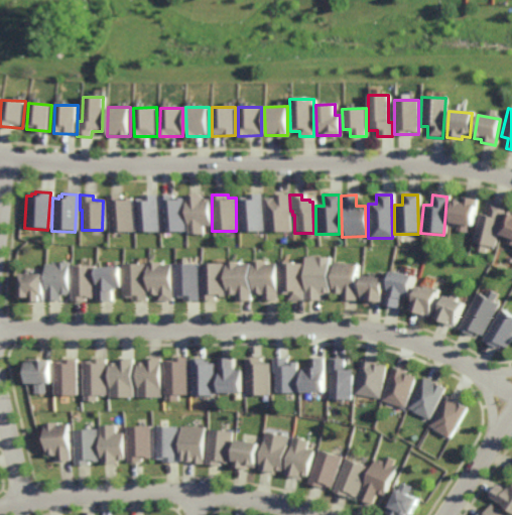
[(121,199),(130,199),(130,233),(106,234),(106,196),(121,196),(121,199)]
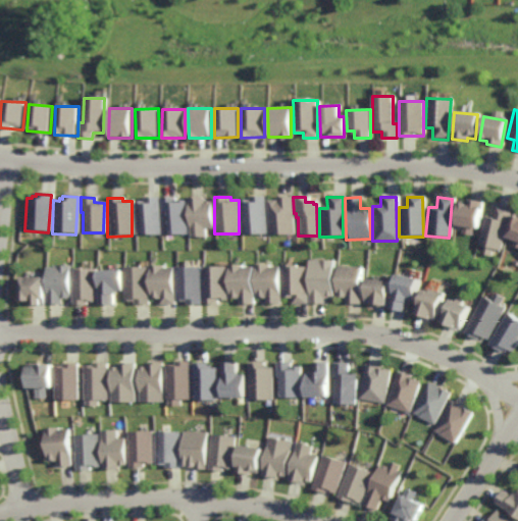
[(144,205),(144,198),(158,198),(159,236),(135,236),(135,202),(142,202),(142,205),(144,205)]
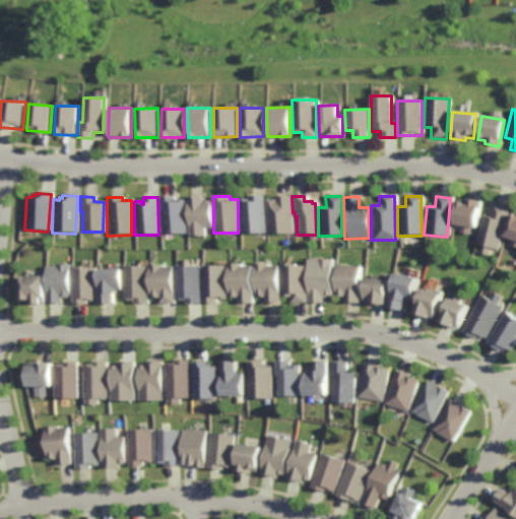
[(174,200),(184,200),(185,235),(160,236),(159,197),(174,197),(174,200)]
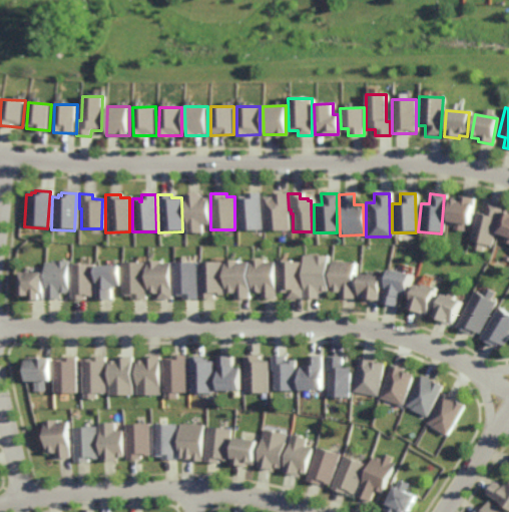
[(198,195),(201,195),(201,199),(207,199),(207,225),(200,225),(200,233),(184,233),(184,194),(198,194),(198,195)]
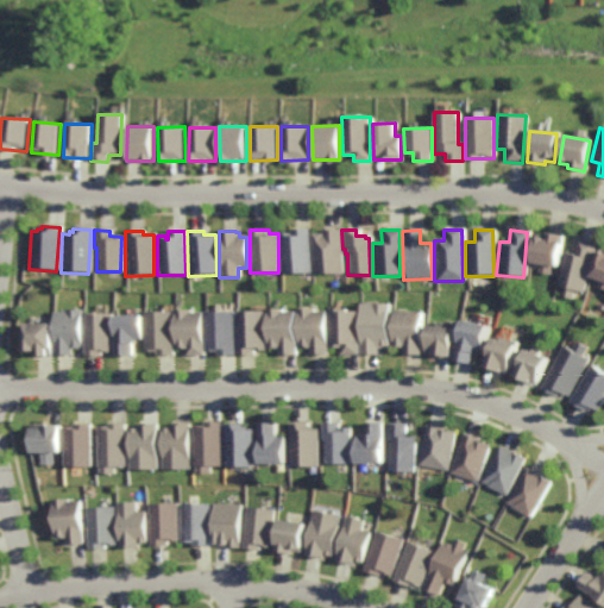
[(308,274),(281,274),(281,234),(290,234),(290,238),(291,238),(291,231),(308,231),(308,274)]
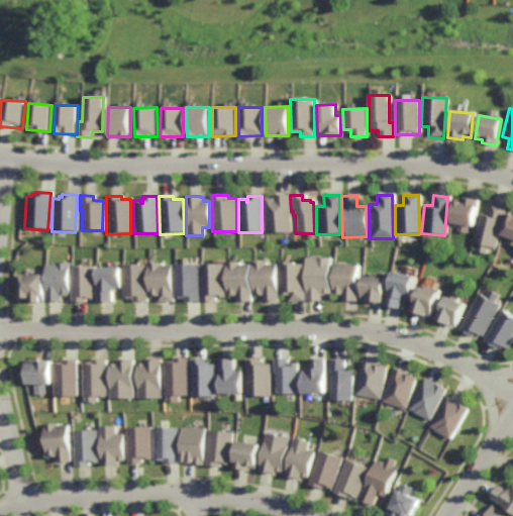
[(265,234),(264,199),(273,199),(273,196),(288,196),(289,233),(265,234)]
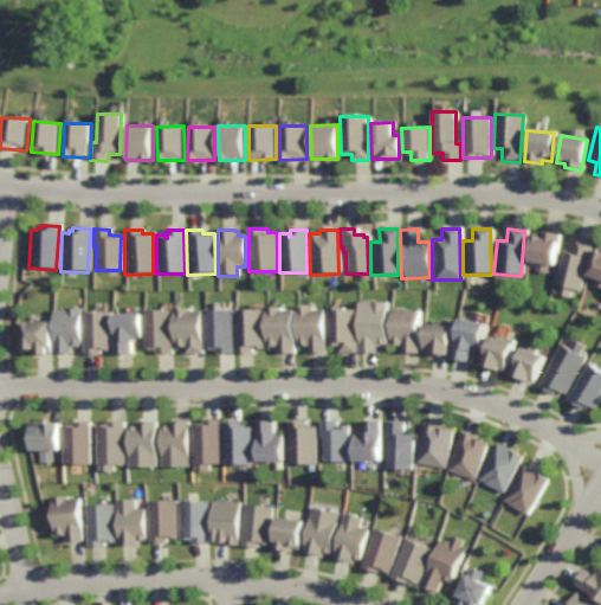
[(555,243),(550,266),(545,266),(544,274),(532,272),(535,264),(525,263),(530,235),(540,236),(540,233),(556,236),(555,243)]
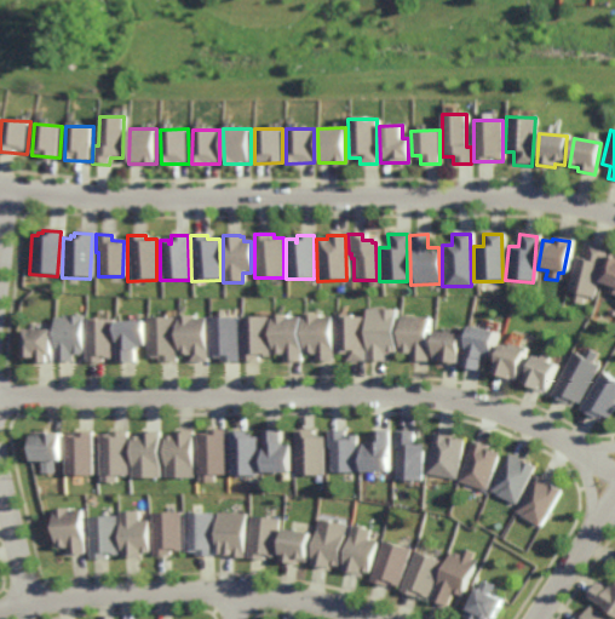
[(591,298),(581,296),(580,304),(568,302),(570,293),(564,291),(573,258),(582,261),(586,245),(603,250),(591,298)]
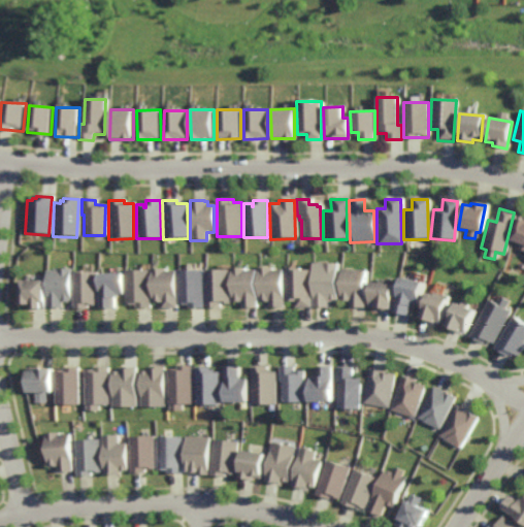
[(523,252),(517,250),(519,244),(510,240),(519,217),(523,219),(523,252)]
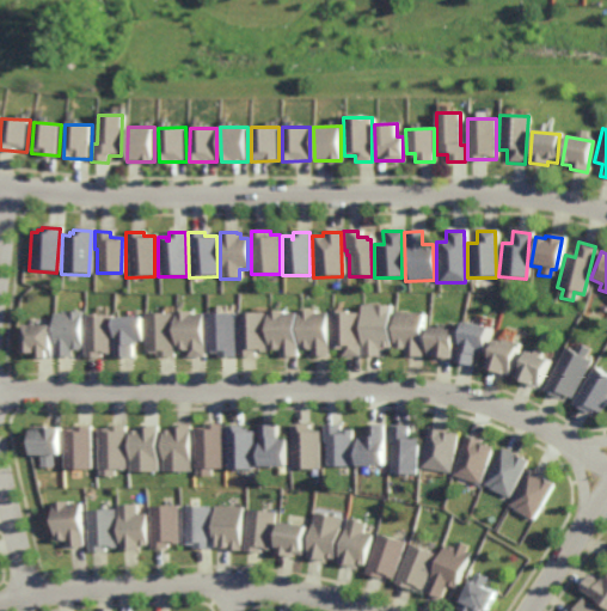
[(361,356),(380,356),(380,352),(390,352),(390,305),(362,305),(361,356)]
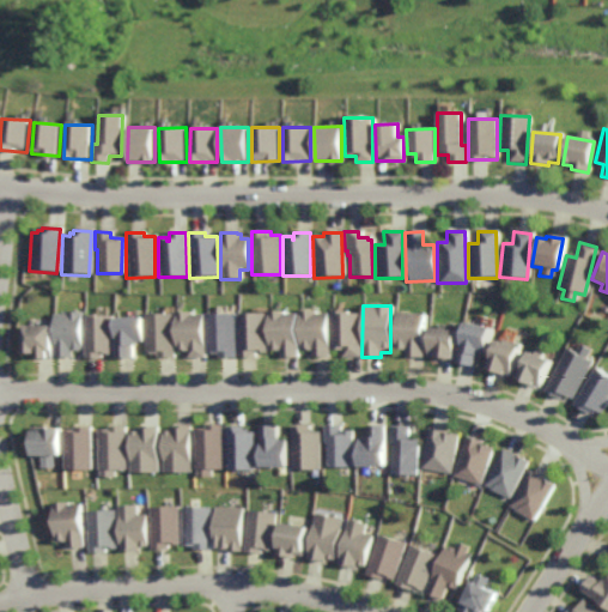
[(299,350),(311,350),(311,357),(328,357),(328,311),(301,311),(299,350)]
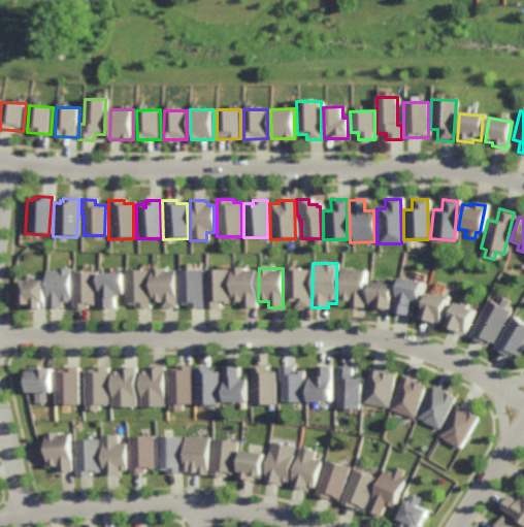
[(309,307),(309,269),(285,268),(285,301),(294,301),(294,307),(309,307)]
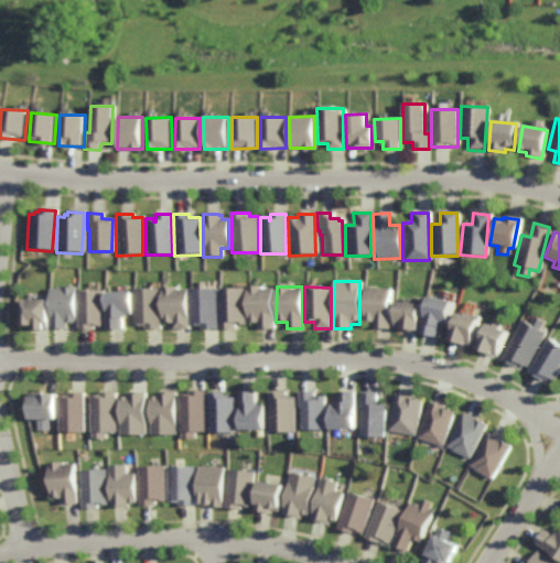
[(46,326),(46,290),(57,290),(57,288),(73,288),(73,321),(63,321),(63,326),(46,326)]
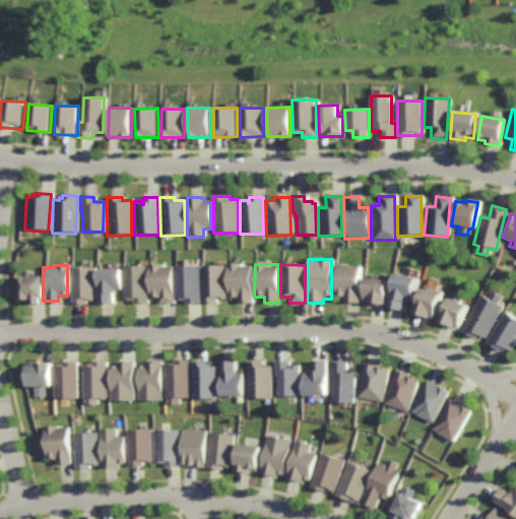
[(149,298),(159,298),(159,304),(174,304),(173,265),(149,265),(149,298)]
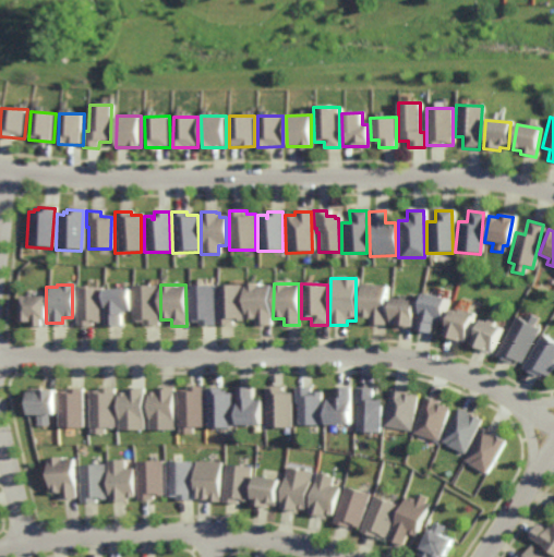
[(271,325),(272,285),(245,285),(244,319),(255,319),(254,325),(271,325)]
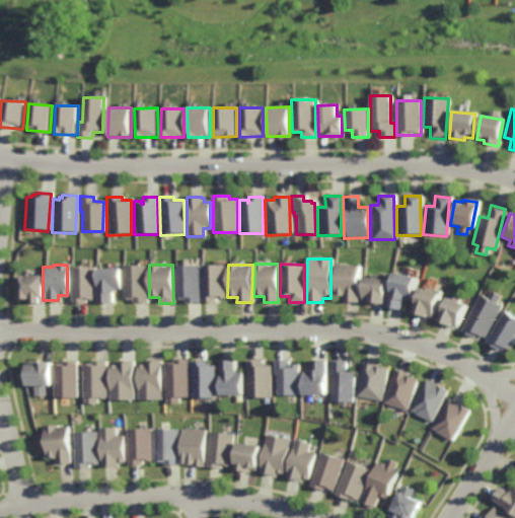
[(359,266),(335,265),(334,296),(342,296),(342,302),(357,302),(359,266)]
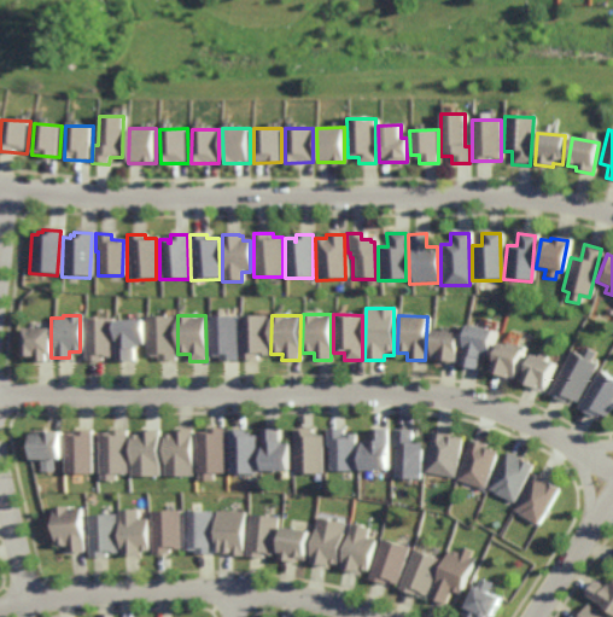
[(175,359),(157,359),(157,350),(155,350),(155,354),(145,355),(144,319),(174,316),(175,359)]
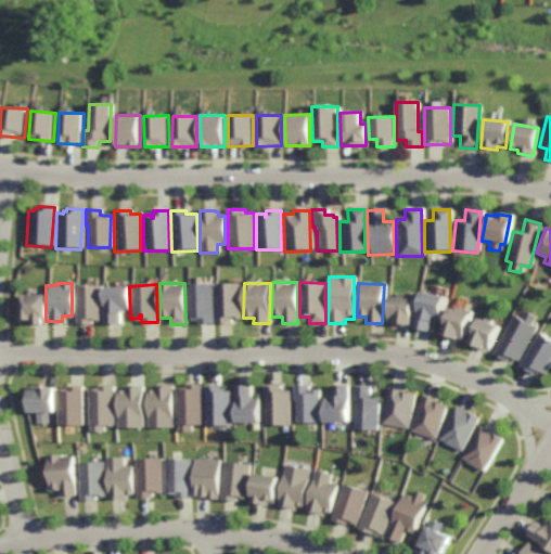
[(213,321),(197,321),(197,314),(195,314),(195,318),(187,319),(187,285),(213,284),(213,321)]
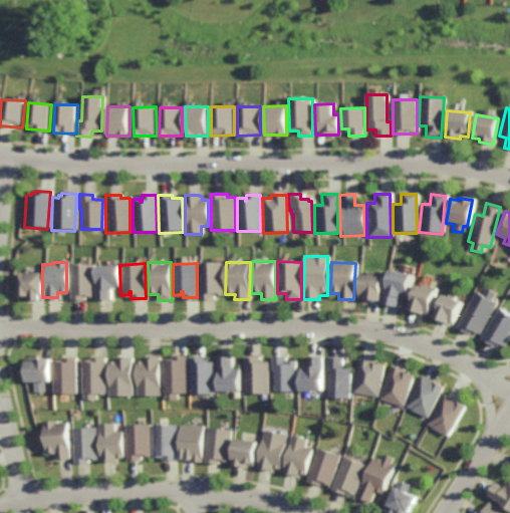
[(223,293),(215,293),(215,290),(214,290),(214,297),(199,297),(199,263),(223,263),(223,293)]
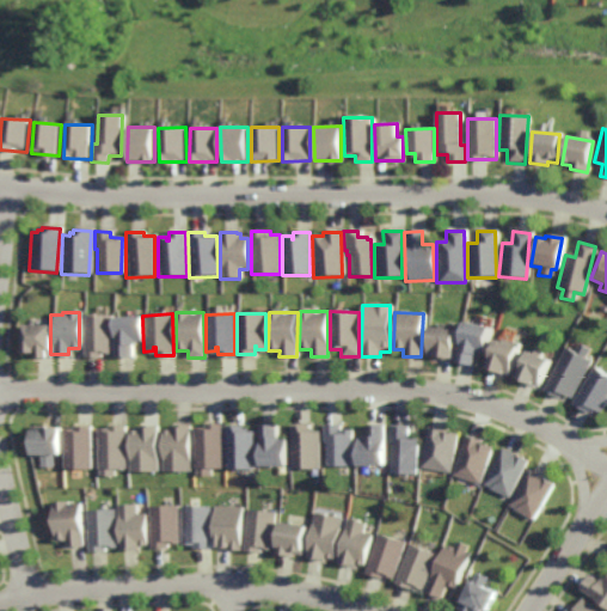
[(81,355),(81,317),(110,316),(110,352),(99,352),(99,355),(81,355)]
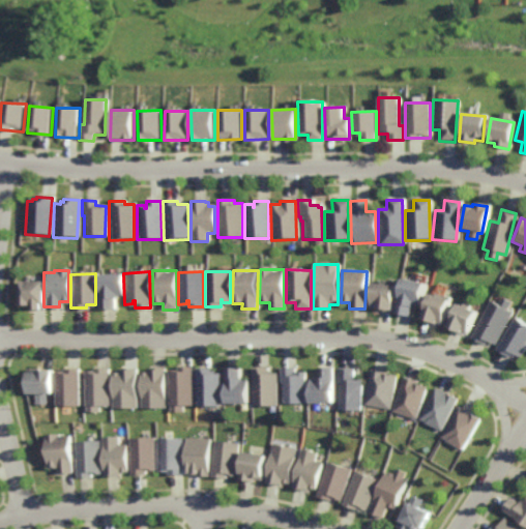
[(97,306),(96,277),(121,276),(122,293),(116,293),(116,296),(113,296),(113,306),(97,306)]
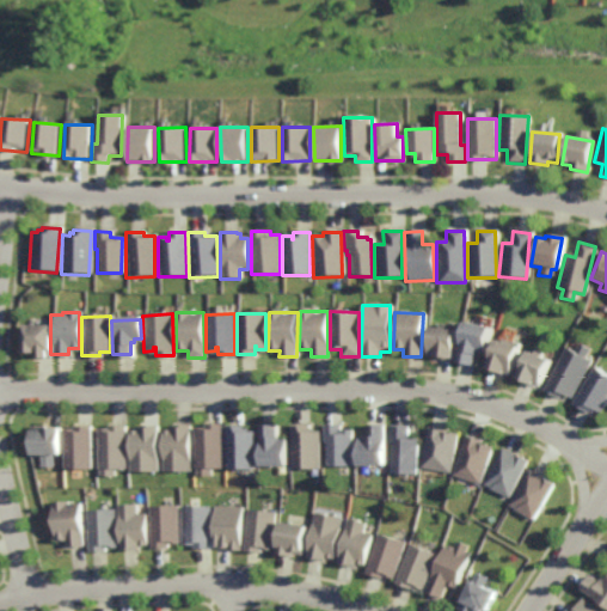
[(483,356),(478,355),(478,358),(472,356),(471,361),(455,359),(463,324),(489,330),(483,356)]
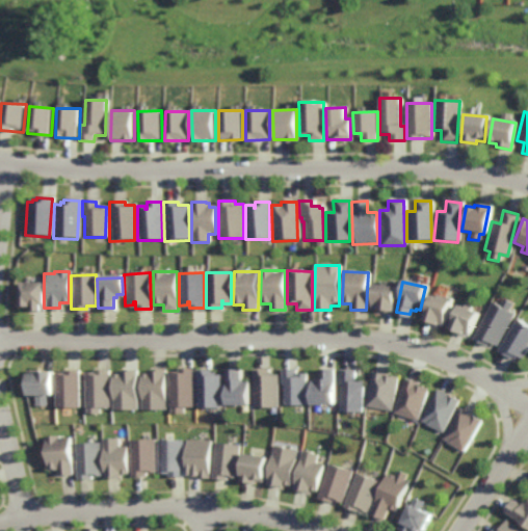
[(391,312),(377,310),(368,309),(371,286),(378,287),(379,283),(395,284),(391,312)]
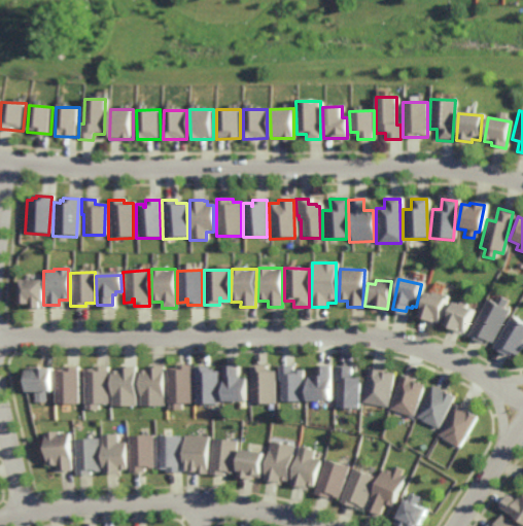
[(27,307),(27,302),(16,302),(16,282),(41,282),(41,307),(27,307)]
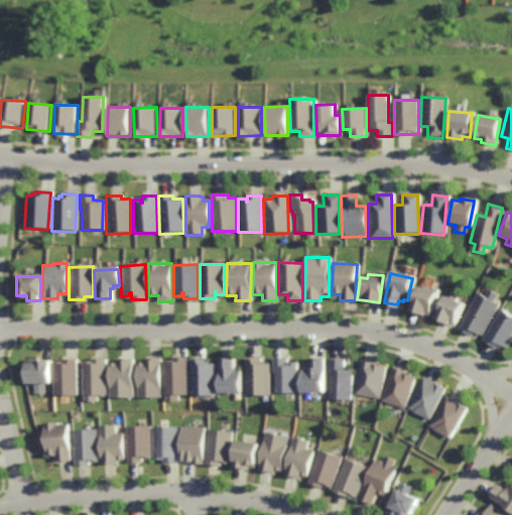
[(437,292),(429,313),(424,311),(423,313),(409,308),(417,288),(421,290),(423,286),(437,292)]
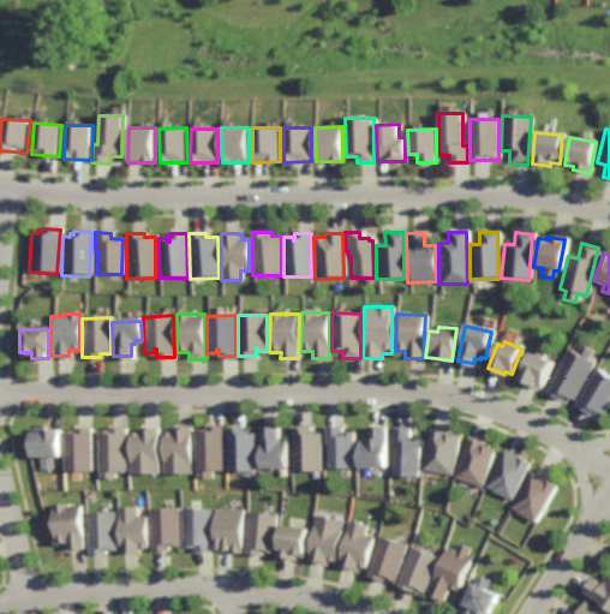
[(591,352),(586,359),(591,363),(573,398),(562,393),(558,399),(544,389),(568,351),(576,356),(581,347),(591,352)]
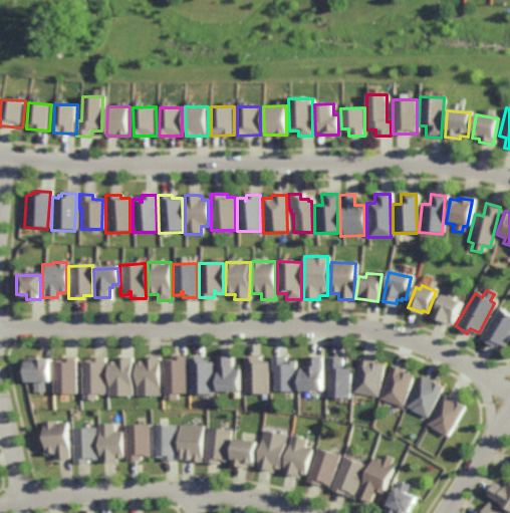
[(455,298),(455,300),(460,302),(452,322),(446,320),(446,321),(433,316),(434,314),(433,313),(437,302),(440,303),(443,296),(448,298),(449,296),(455,298)]
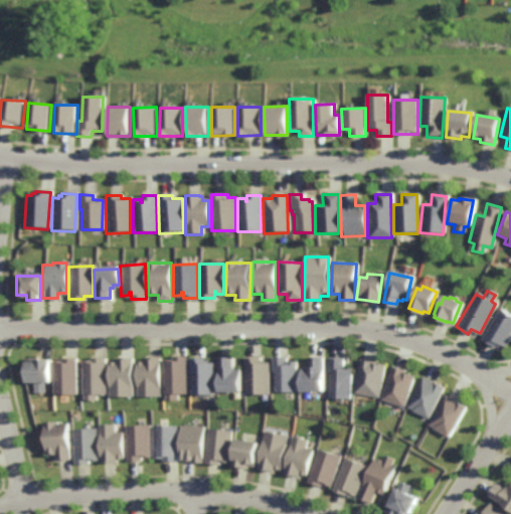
[(510,333),(503,346),(499,344),(497,346),(494,344),(493,346),(480,338),(499,306),(510,313),(510,333)]
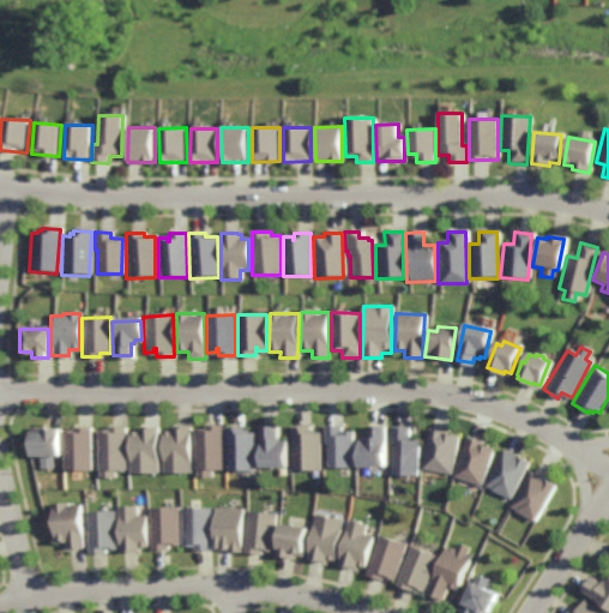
[(209,476),(196,476),(196,468),(193,468),(192,427),(204,426),(204,422),(221,422),(221,468),(209,468),(209,476)]
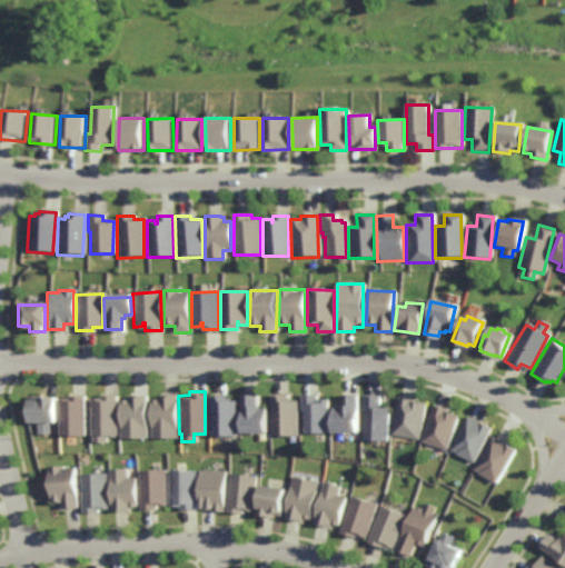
[(265,431),(239,431),(240,392),(255,394),(255,404),(260,404),(259,406),(265,406),(265,431)]
